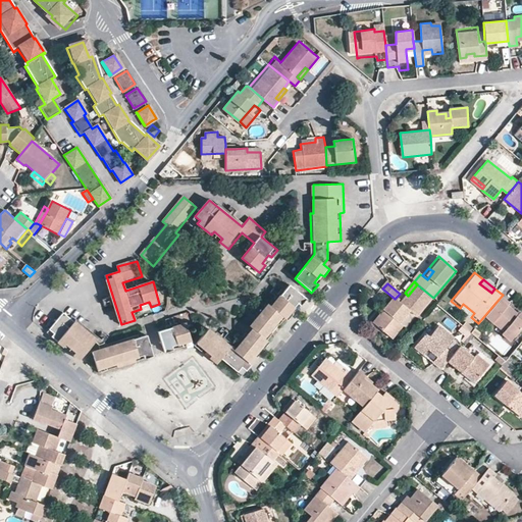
[(235,350),(209,328),(195,346),(202,351),(205,349),(212,355),(210,358),(217,364),(221,360),(238,373),(242,368),(246,371),(257,358),(254,356),(260,348),(264,350),(270,342),(267,340),(273,333),(270,331),(276,323),(279,325),(284,319),(288,321),(294,313),(291,311),(298,304),(300,306),(306,299),(290,284),(272,306),(269,304),(250,326),(253,328),(235,350)]
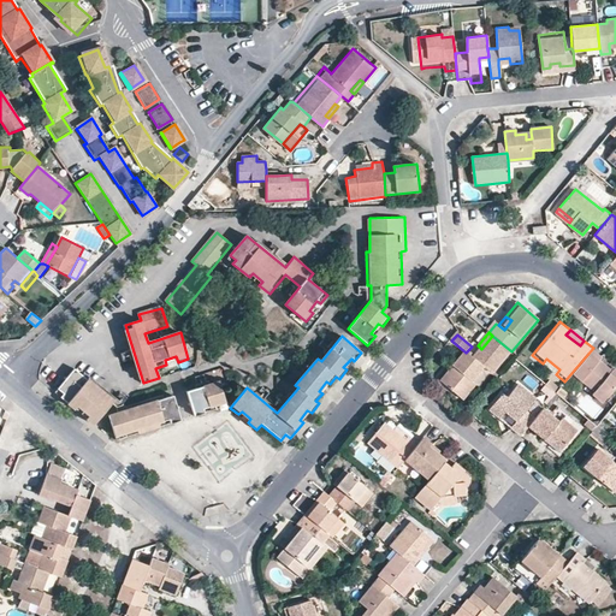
[(473,359),(484,368),(492,375),(511,351),(492,336),(481,349),(475,355),(473,359)]
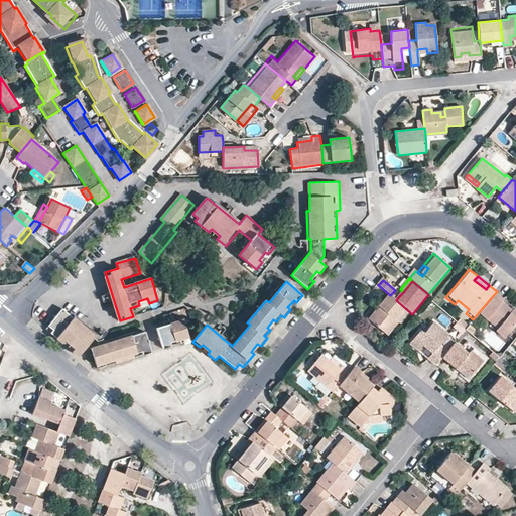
[(503,296),(497,291),(478,313),(495,328),(492,331),(501,338),(515,318),(515,307),(511,307),(501,299),(503,296)]
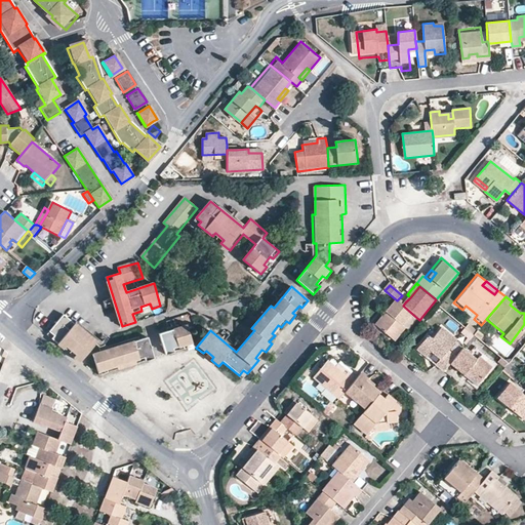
[(397,300),(386,314),(389,317),(378,329),(394,342),(400,335),(397,332),(412,314),(403,306),(397,300)]
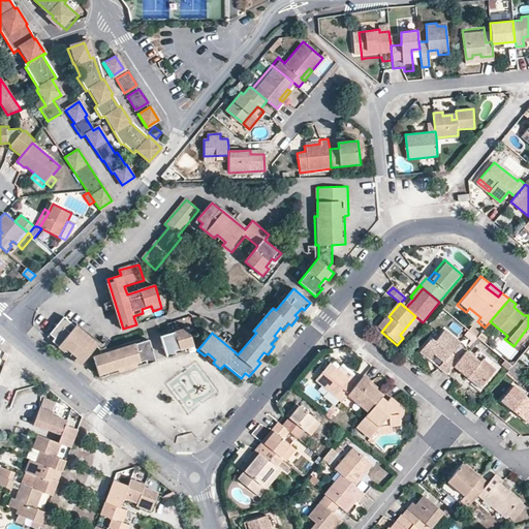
[(466,312),(477,321),(480,317),(469,308),(466,312)]
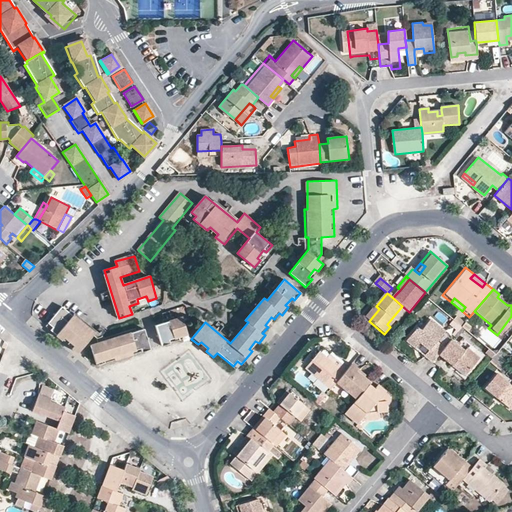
[(51,330),(64,340),(66,337),(76,345),(73,348),(79,353),(96,333),(63,306),(49,323),(54,327),(51,330)]
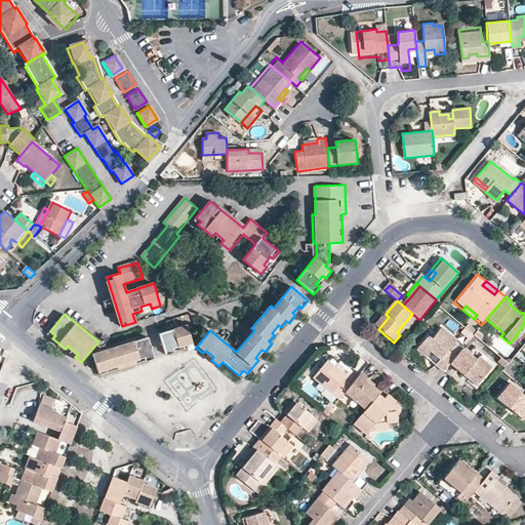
[(374,326),(378,329),(389,317),(386,314),(374,326)]
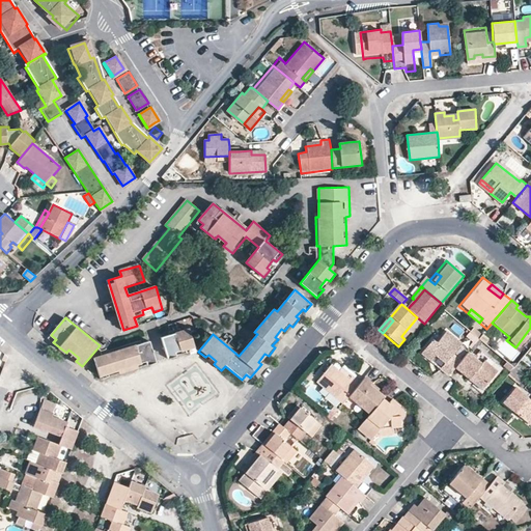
[(190,329),(162,337),(168,359),(177,356),(176,352),(186,350),(187,353),(197,350),(190,329)]
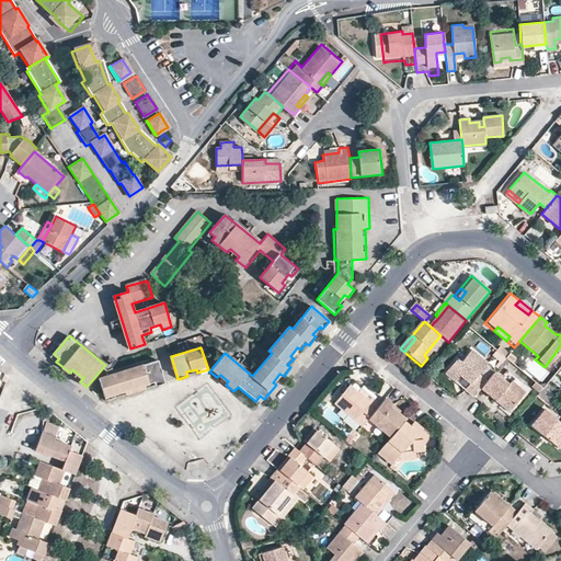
[(505,363),(507,350),(496,347),(494,359),(505,363)]
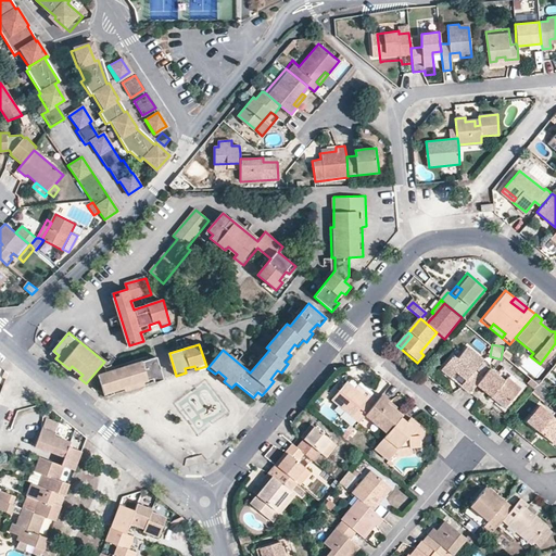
[(469,394),(477,386),(485,376),(478,369),(487,359),(469,345),(458,358),(455,355),(441,373),(451,381),(456,375),(466,383),(462,388),(469,394)]
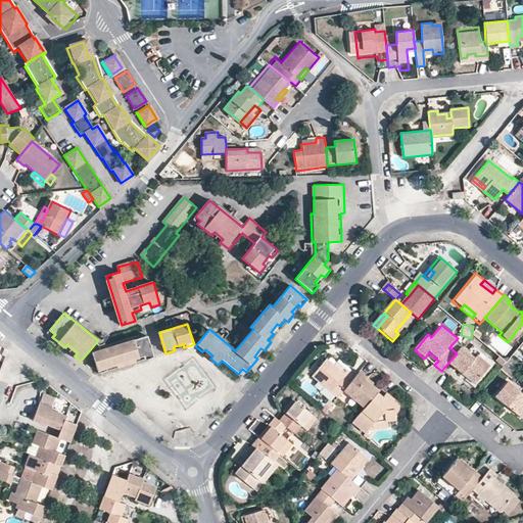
[(148,335),(94,352),(100,373),(108,371),(107,367),(116,365),(117,368),(136,363),(135,359),(144,357),(145,360),(154,357),(148,335)]
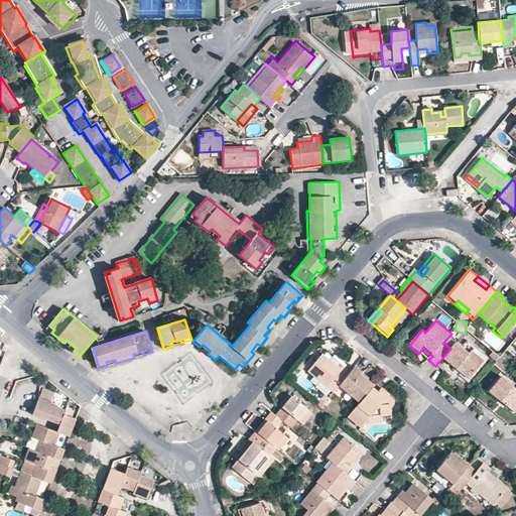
[(65,343),(74,351),(77,348),(67,340),(65,343)]
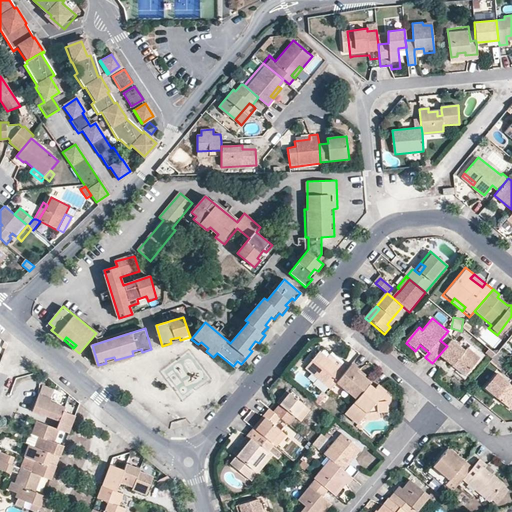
[(447,346),(439,355),(453,368),(457,364),(462,368),(469,374),(482,358),(469,348),(467,351),(452,339),(447,346)]
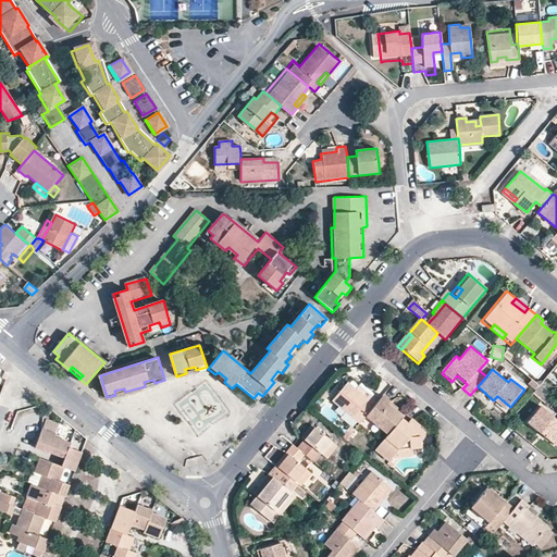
[(366,416),(378,401),(371,396),(367,400),(357,392),(347,384),(333,401),(360,423),(366,416)]
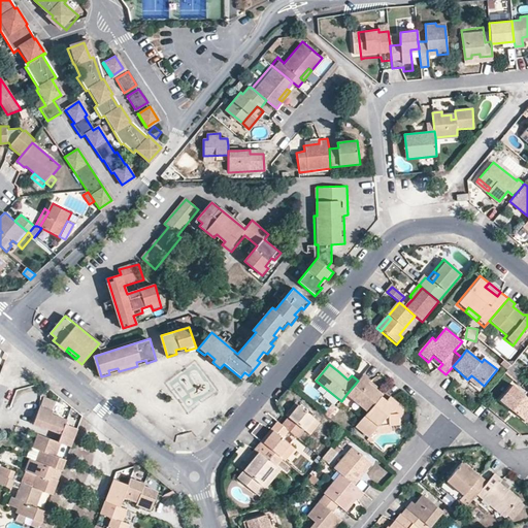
[(341,367),(338,371),(348,380),(352,375),(341,367)]
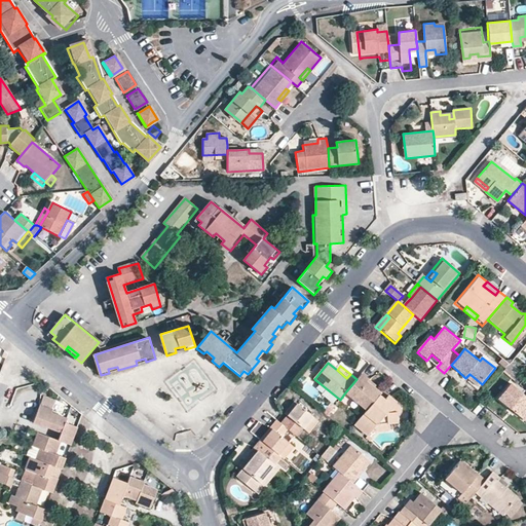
[(367,410),(377,397),(380,392),(376,389),(366,381),(368,378),(369,377),(363,372),(357,379),(345,392),(367,410)]
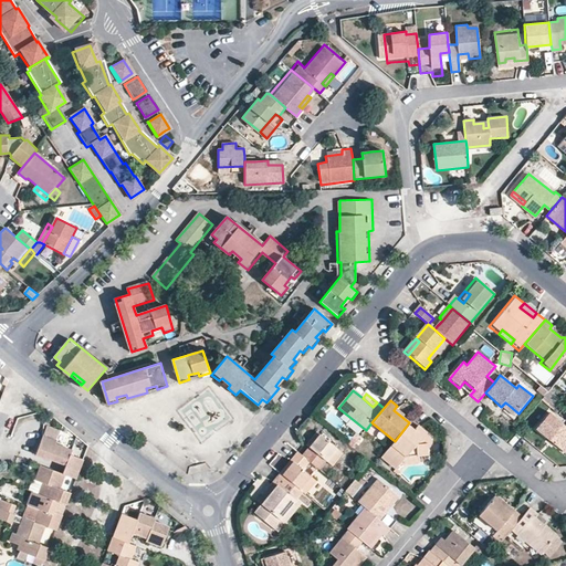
[(507,411),(511,407),(505,402),(501,407),(507,411)]
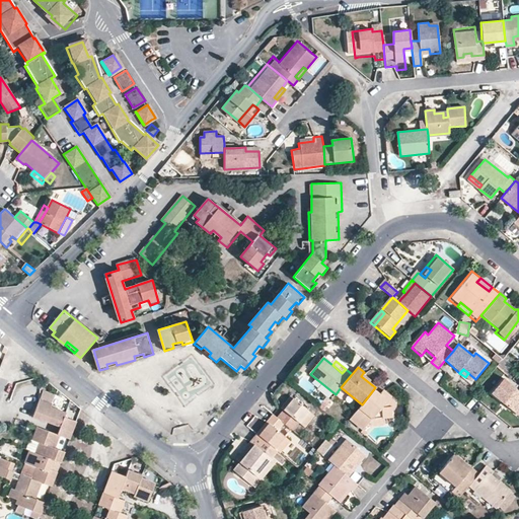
[(374,381),(363,373),(361,376),(371,384),(374,381)]
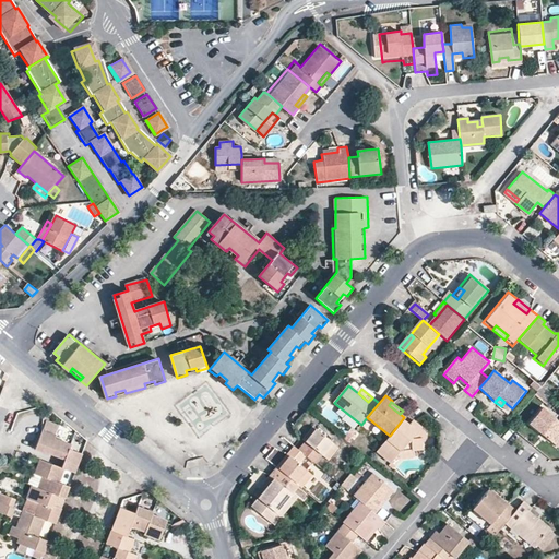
[(558,419),(543,407),(532,420),(558,441),(558,419)]
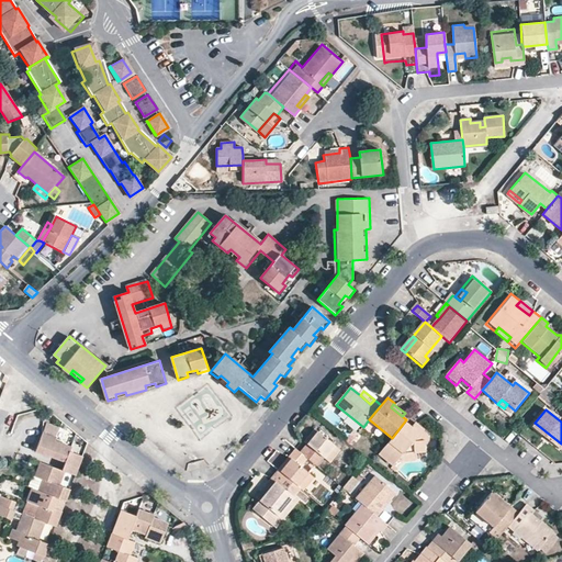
[(370,423),(364,427),(372,436),(378,430),(370,423)]
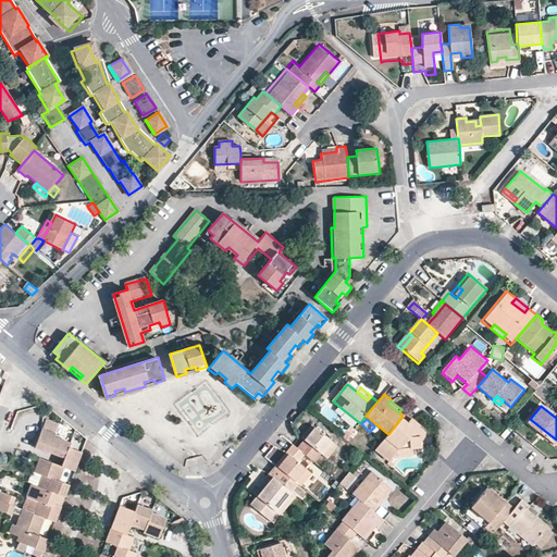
[(388,461),(396,453),(398,449),(410,448),(419,448),(418,440),(424,438),(423,431),(419,429),(413,435),(408,431),(411,428),(408,424),(407,426),(399,420),(388,434),(375,450),(388,461)]
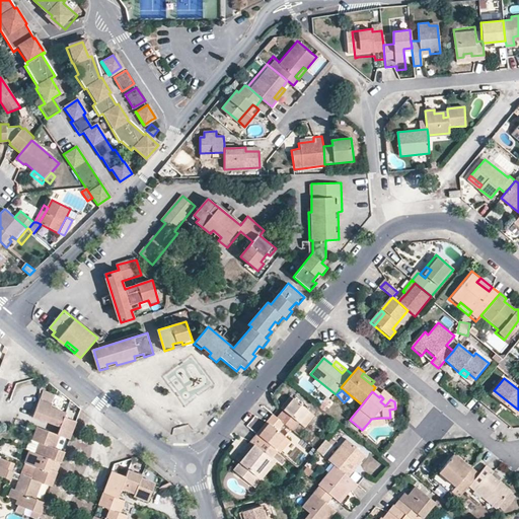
[(39,400),(51,405),(55,396),(42,392),(39,400)]
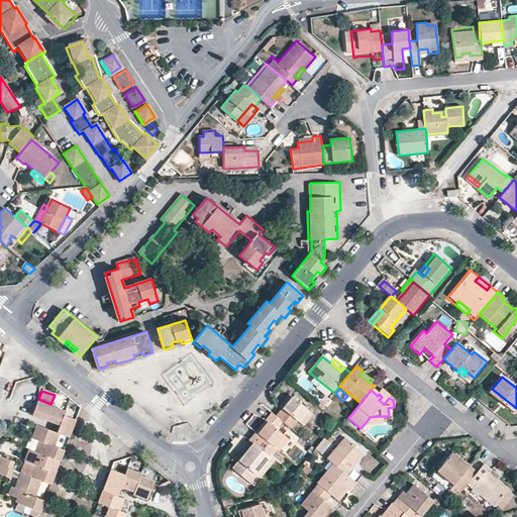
[(381,391),(379,394),(382,397),(379,400),(384,404),(389,398),(381,391)]
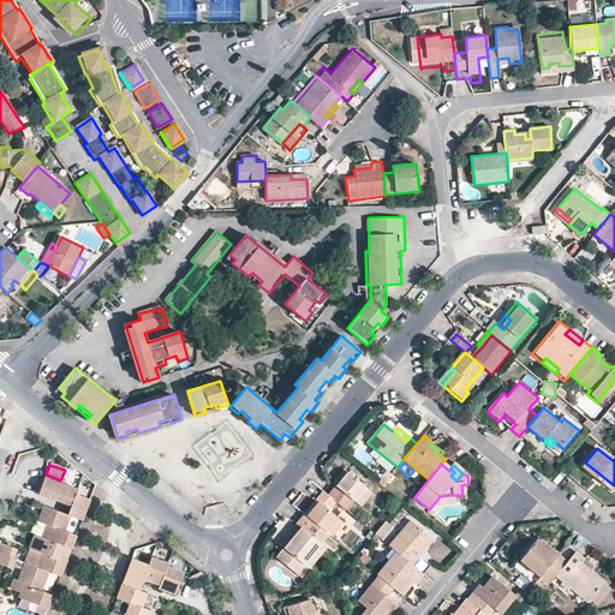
[(334,484),(338,487),(348,472),(346,470),(334,484)]
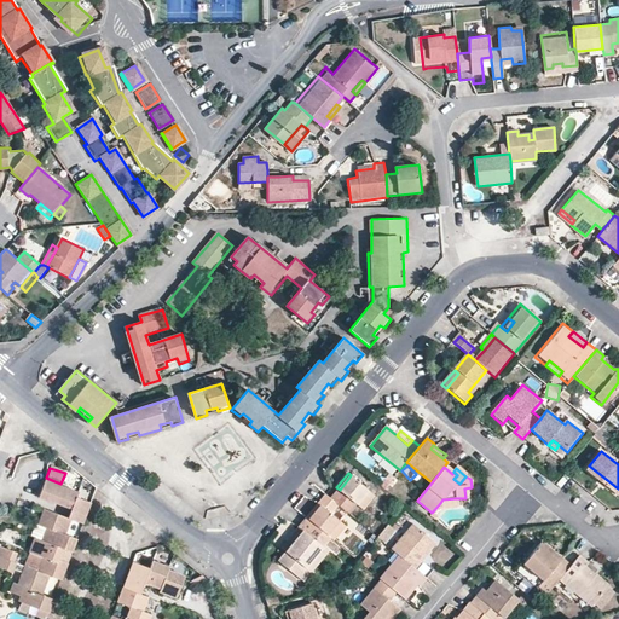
[(331,498),(339,503),(348,512),(351,514),(358,504),(369,490),(351,475),(340,490),(331,498)]
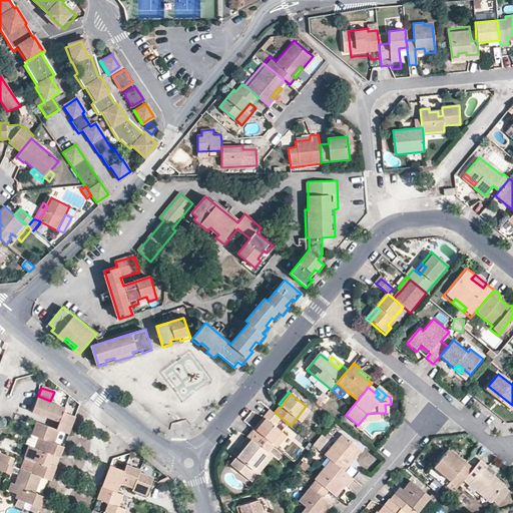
[(57,429),(58,430),(70,434),(77,416),(64,412),(65,409),(50,403),(50,401),(38,396),(32,414),(44,419),(44,418),(59,423),(57,429)]
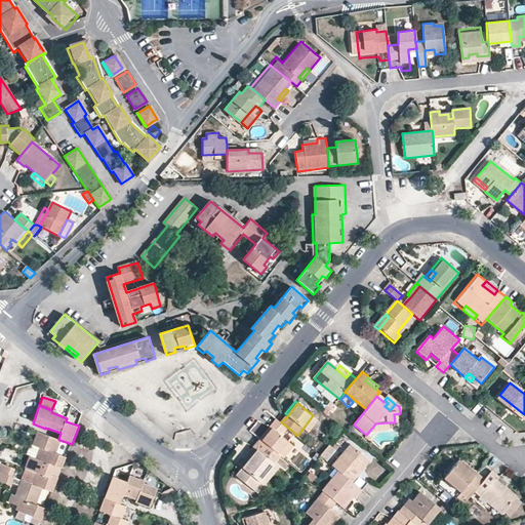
[(319,419),(313,415),(304,428),(309,432),(319,419)]
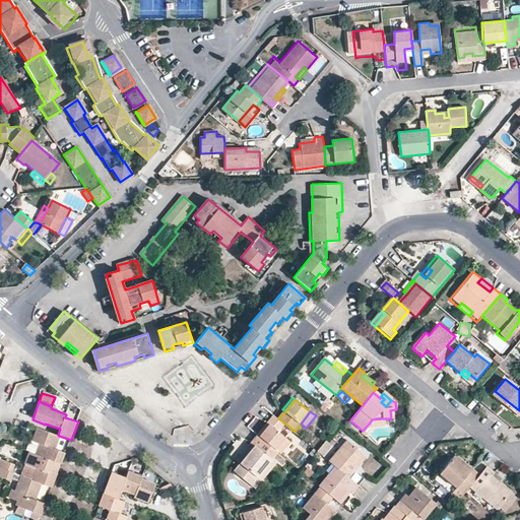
[(260,436),(275,449),(285,438),(278,432),(284,423),(278,418),(274,414),(267,423),(270,425),(260,436)]
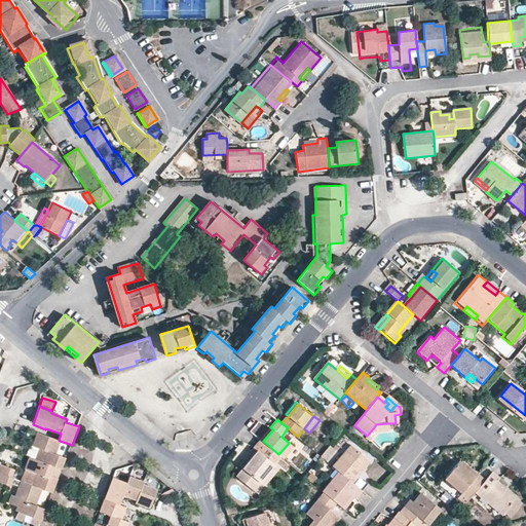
[(260,439),(261,439),(263,441),(273,429),(270,427),(260,439)]
